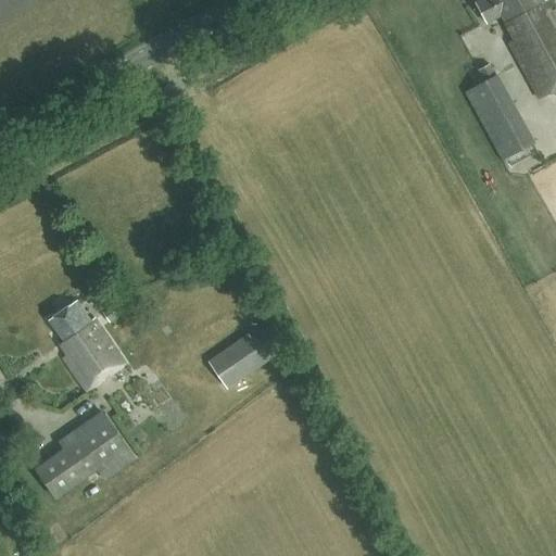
[(540,100),(555,90),(555,9),(551,0),(545,0),(544,1),(543,0),(480,0),(476,3),(487,24),(501,16),(515,41),(508,45),(540,100)]
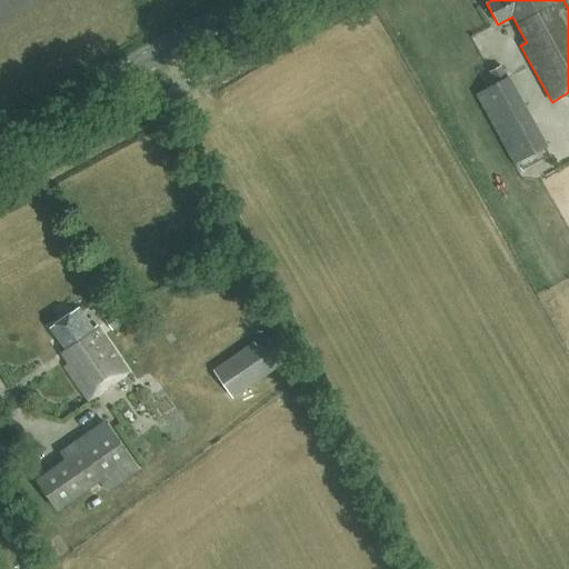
[(546,147),(512,86),(507,77),(476,95),(515,165),(546,147)]
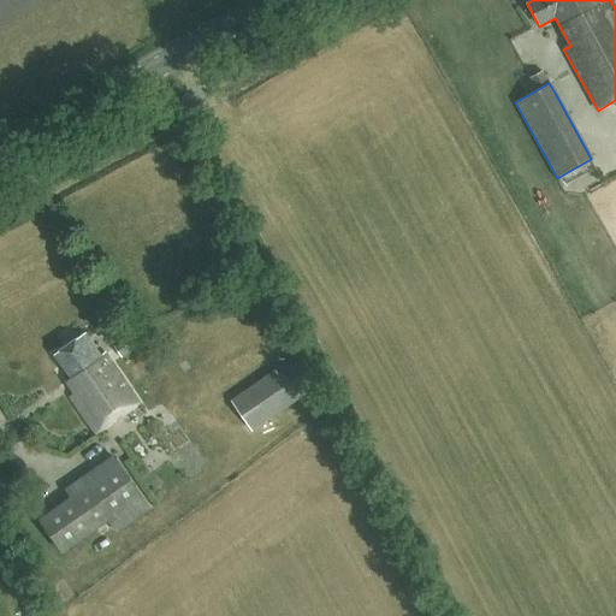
[(106,354),(102,357),(84,333),(53,355),(78,391),(70,397),(95,433),(140,402),(106,354)]
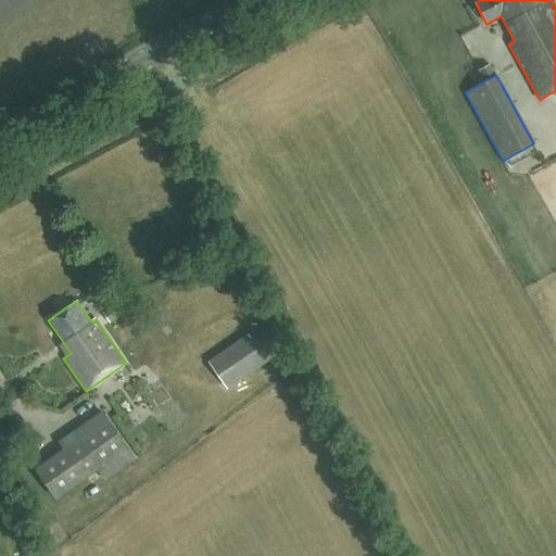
[(110,324),(123,315),(115,304),(102,314),(110,324)]
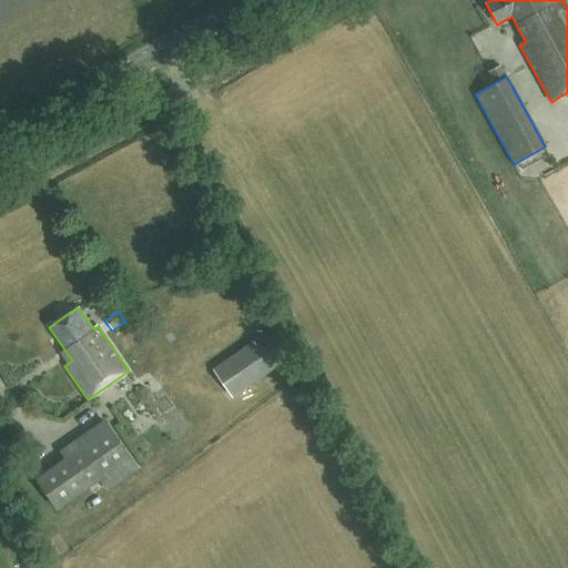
[(213,368),(233,397),(296,354),(279,328),(256,344),(254,341),(213,368)]
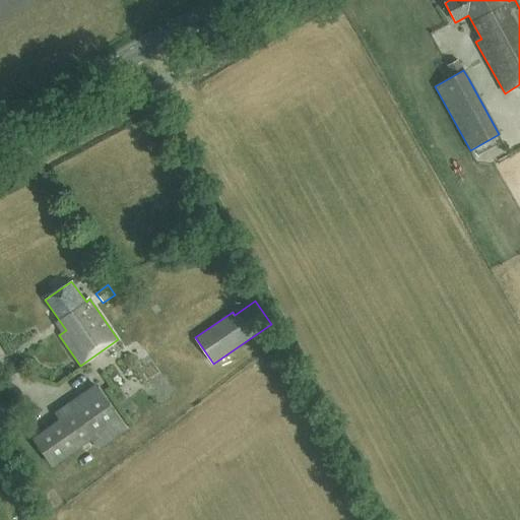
[(128,430),(96,384),(53,413),(57,420),(31,439),(53,467),(91,441),(98,450),(128,430)]
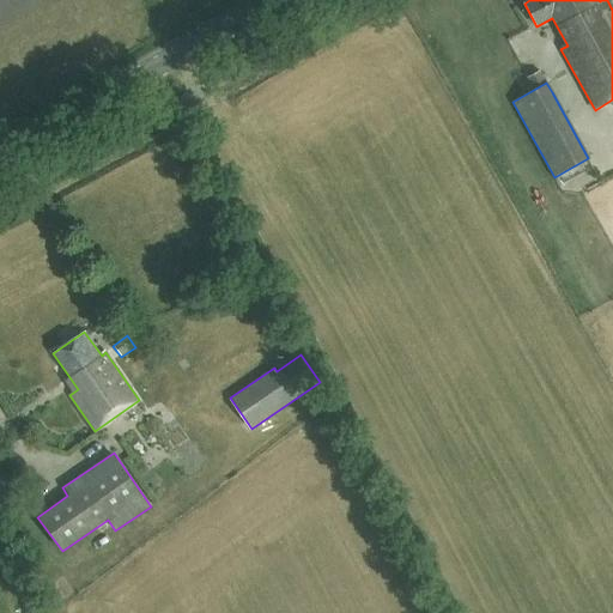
All buildings are outlined.
